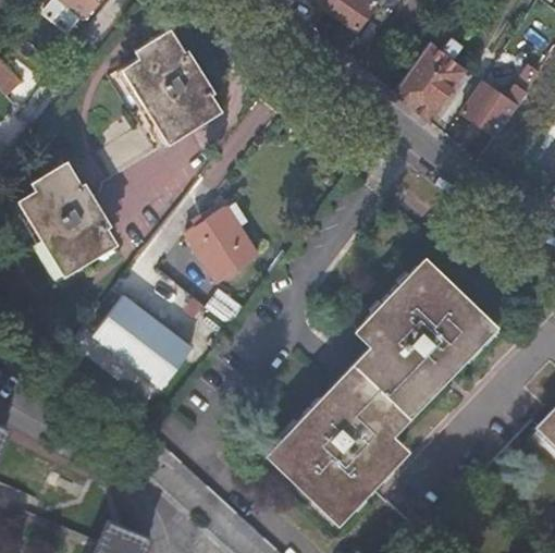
[(63,0),(88,19),(101,0),(63,0)]
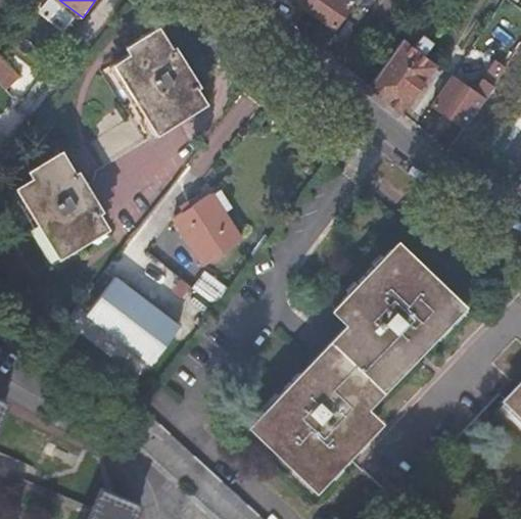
[(264,0),(267,2),(268,0),(290,0),(303,9),(304,8),(310,0),(264,0)]
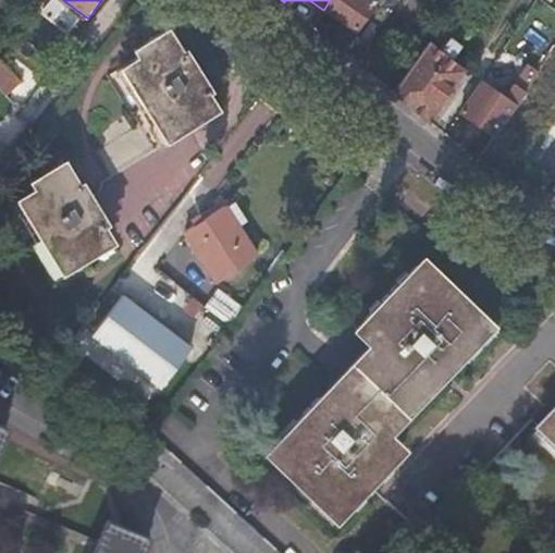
[(330,0),(324,9),(358,32),(368,17),(385,29),(405,0),(330,0)]
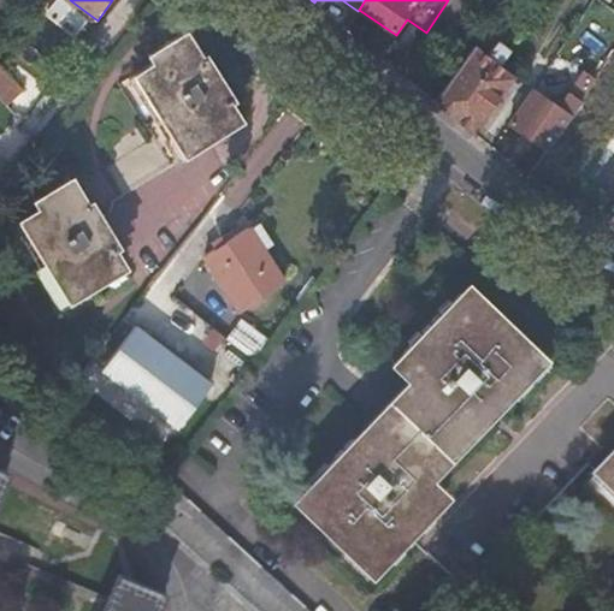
[(39,208),(19,221),(72,308),(129,272),(117,253),(122,250),(99,211),(240,124),(229,106),(235,104),(216,71),(210,76),(186,34),(151,55),(154,63),(135,76),(166,129),(75,187),(70,177),(34,201),(39,208)]
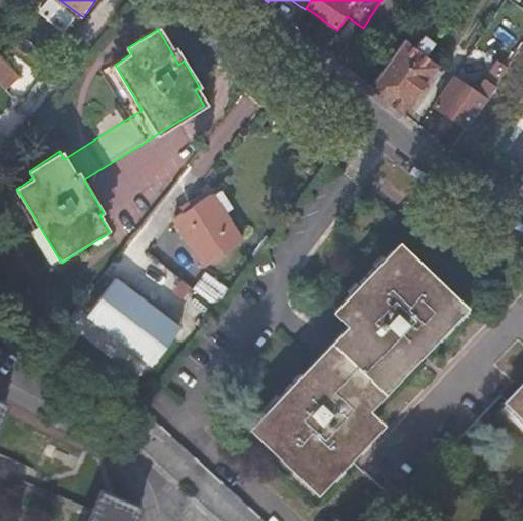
[(372,88),(406,116),(442,69),(429,58),(439,46),(428,38),(418,50),(406,41),(372,88)]
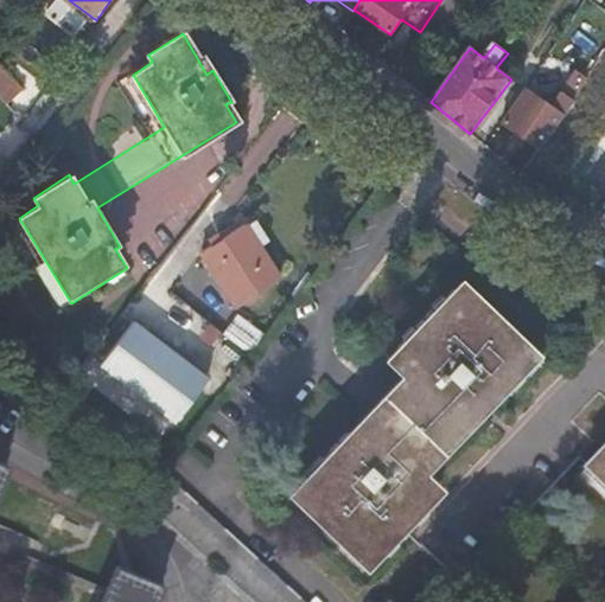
[(0,104),(4,109),(24,91),(0,64),(0,104)]
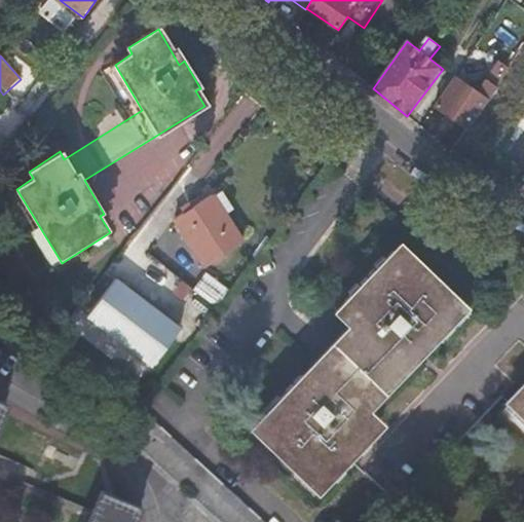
[(437,108),(472,131),(493,100),(495,96),(500,89),(489,81),(480,96),(456,80),(437,108)]
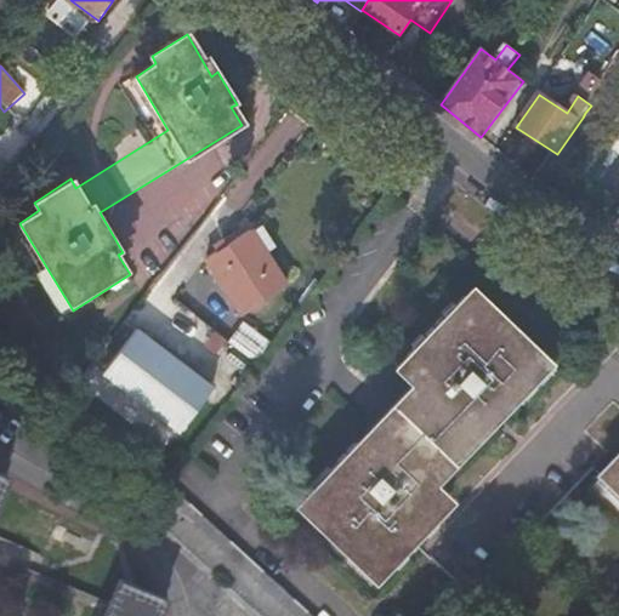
[(533,182),(546,160),(505,135),(492,157),(533,182)]
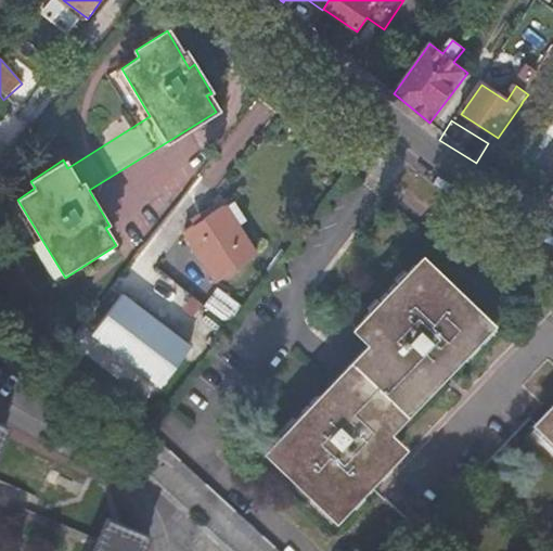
[(228,213),(236,226),(246,220),(238,206),(228,213)]
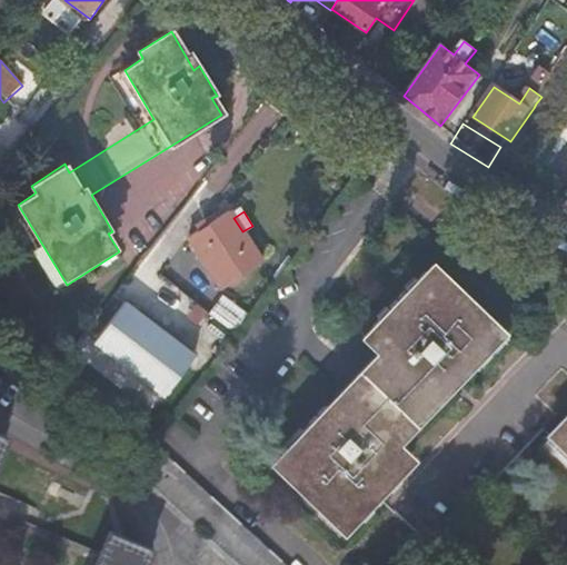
[(264,264),(242,231),(234,218),(230,214),(190,239),(224,290),(264,264)]
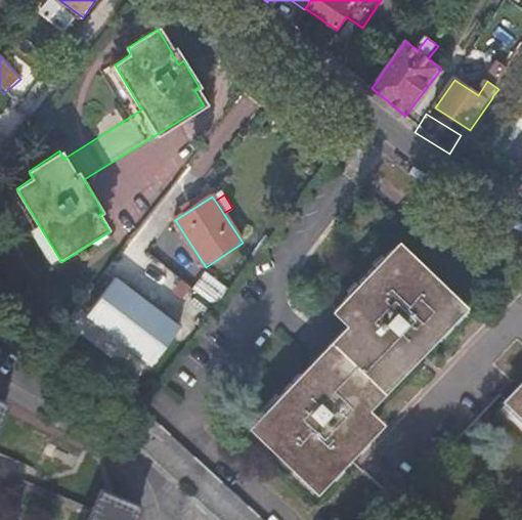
[(401,241),(395,248),(404,257),(411,251),(401,241)]
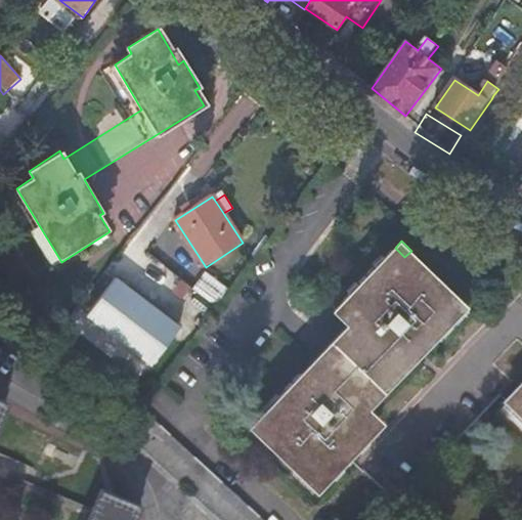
[(404,257),(395,248),(346,299),(349,303),(344,309),(343,309),(339,312),(355,328),(308,376),(304,372),(271,406),(275,410),(262,423),(276,436),(269,443),(297,470),(303,463),(317,476),(366,426),(363,423),(374,413),(359,397),(406,349),(409,352),(442,318),(439,315),(451,303),(438,290),(445,284),(411,251),(404,257)]
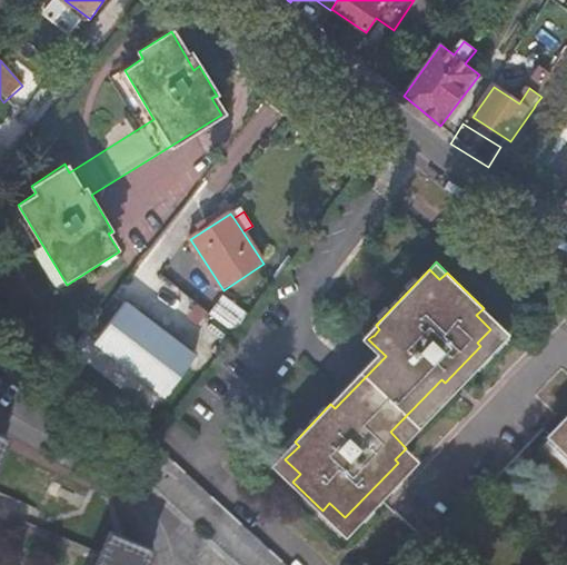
[(211,316),(237,335),(249,318),(225,298),(211,316)]
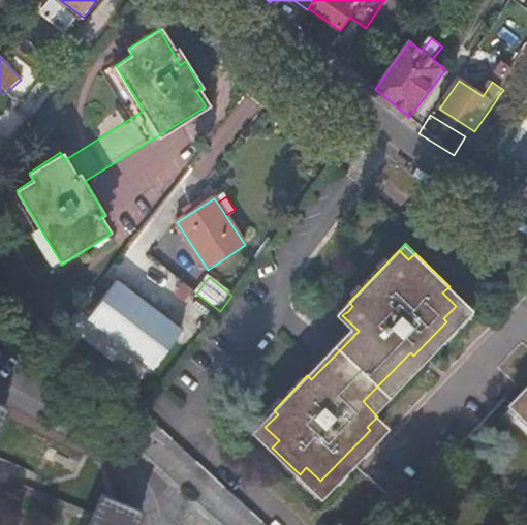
[(118,282),(90,318),(155,367),(183,330),(118,282)]
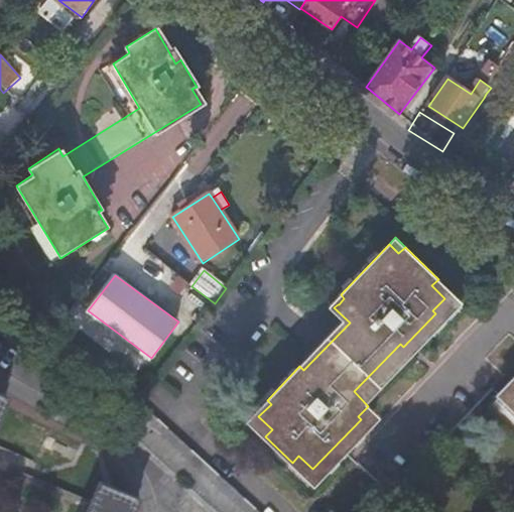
[(513,385),(502,398),(513,409),(513,415),(513,385)]
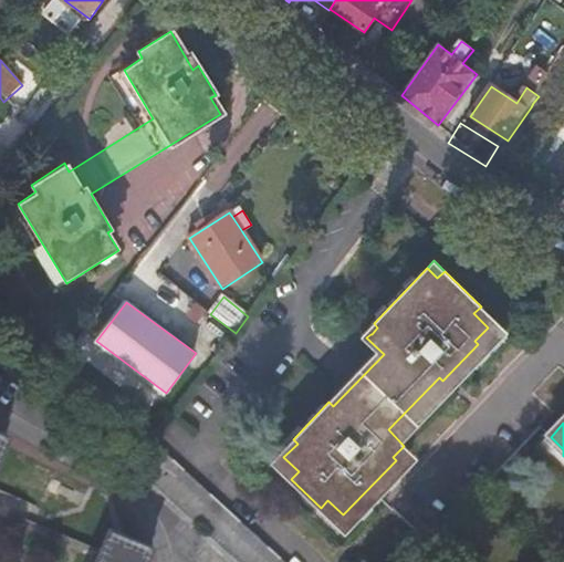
[(134,469),(235,561),(284,561),(155,440),(134,469)]
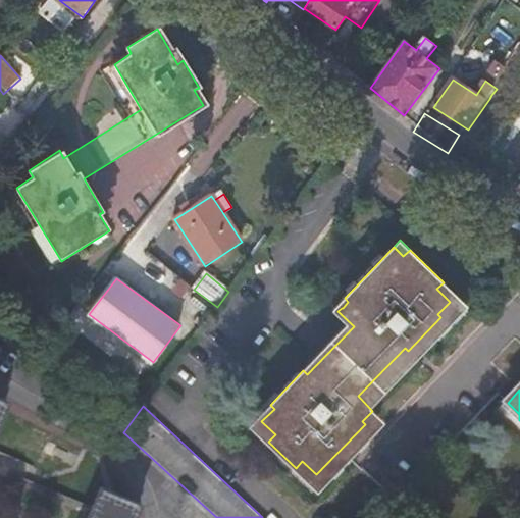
[(0,430),(8,411),(0,407),(0,430)]
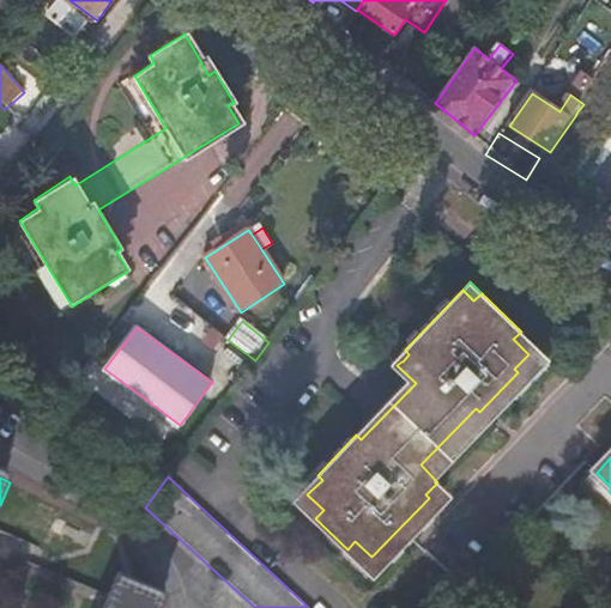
[(120,582),(109,607),(164,607),(167,602),(120,582)]
